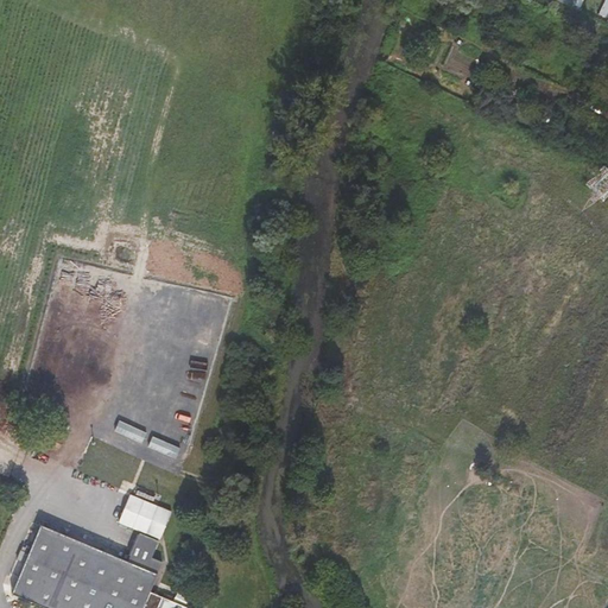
[(378,202),(365,201),(365,204),(365,219),(375,220),(378,202)]
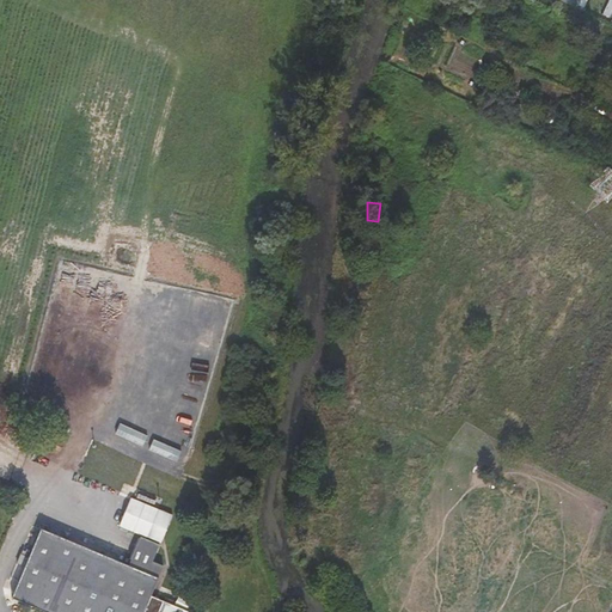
[(129,500),(120,530),(163,543),(172,513),(129,500)]
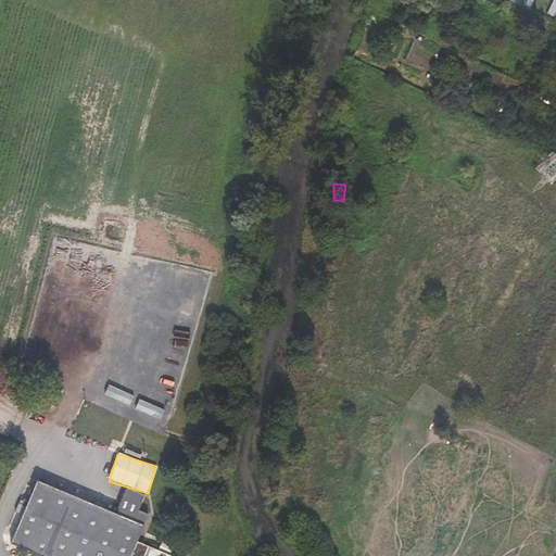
[(98,506),(39,481),(33,496),(32,496),(12,541),(39,553),(48,555),(129,555),(137,541),(143,527),(148,515),(139,510),(144,497),(108,482),(98,506)]
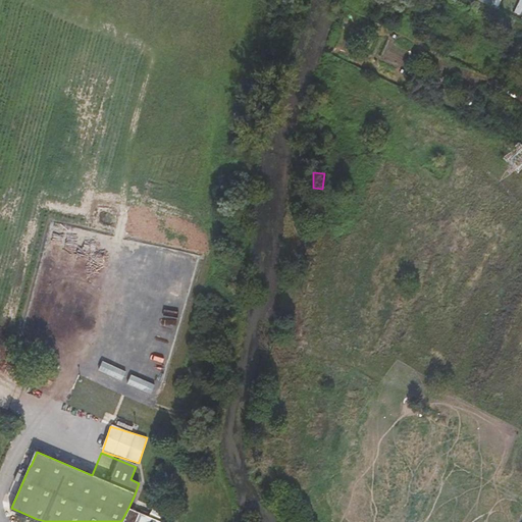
[(161,521),(128,508),(121,521),(161,521)]
